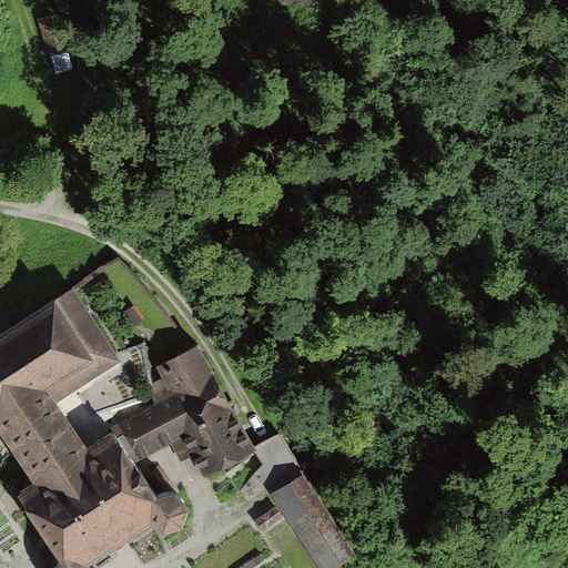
[(73,291),(0,340),(0,433),(38,488),(20,500),(53,548),(40,557),(47,567),(91,567),(153,527),(158,531),(164,535),(172,535),(179,531),(183,528),(185,521),(186,514),(183,507),(179,503),(172,499),(163,499),(156,504),(131,465),(114,439),(88,457),(53,404),(121,362),(73,291)]
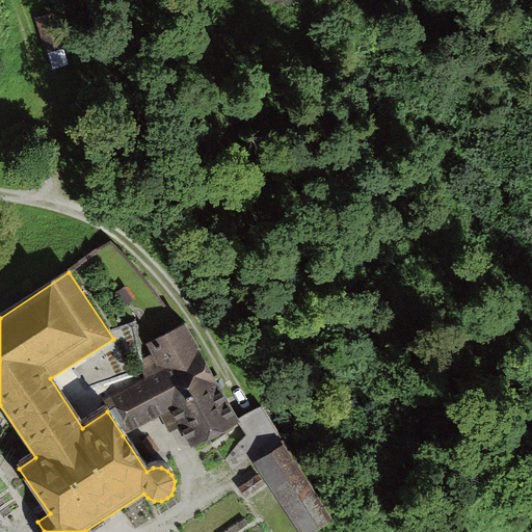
[(237,420),(184,322),(151,341),(165,368),(127,389),(128,393),(107,411),(123,435),(162,414),(170,429),(182,423),(193,444),(237,420)]
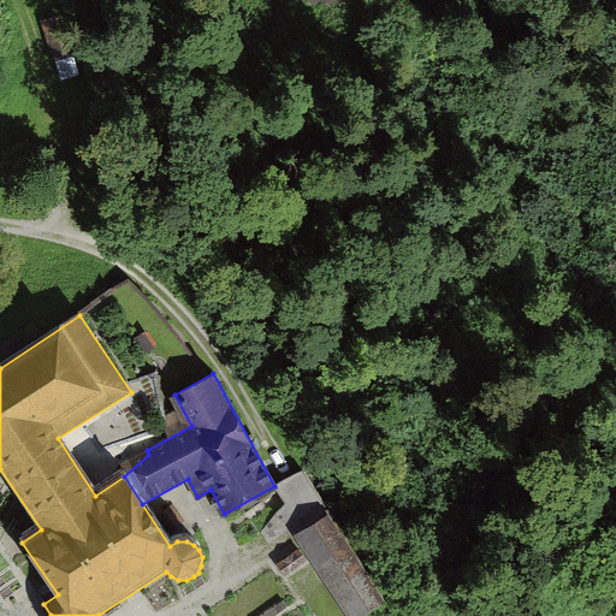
[(304,471),(274,486),(285,504),(261,533),(271,546),(289,531),(295,537),(331,516),(304,471)]
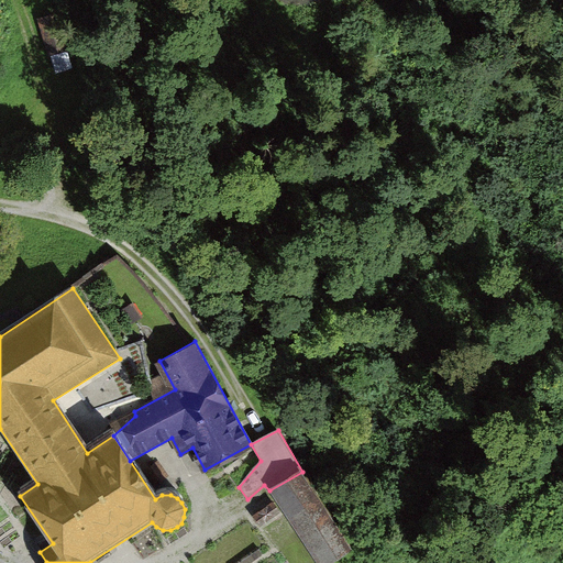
[(333,562),(353,552),(302,472),(269,490),(316,562),(333,562)]
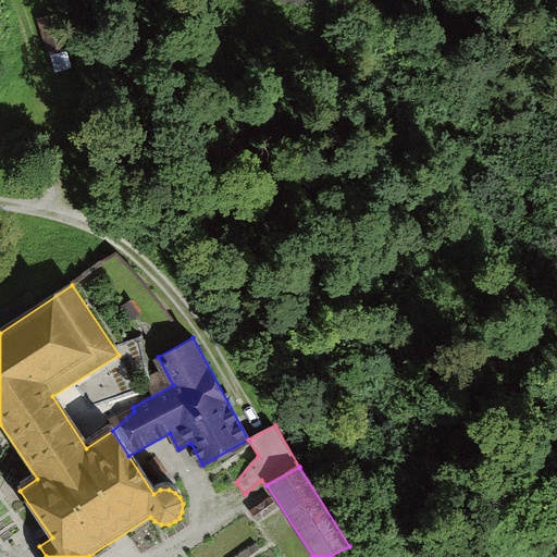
[(270,497),(252,510),(258,518),(275,505),(270,497)]
